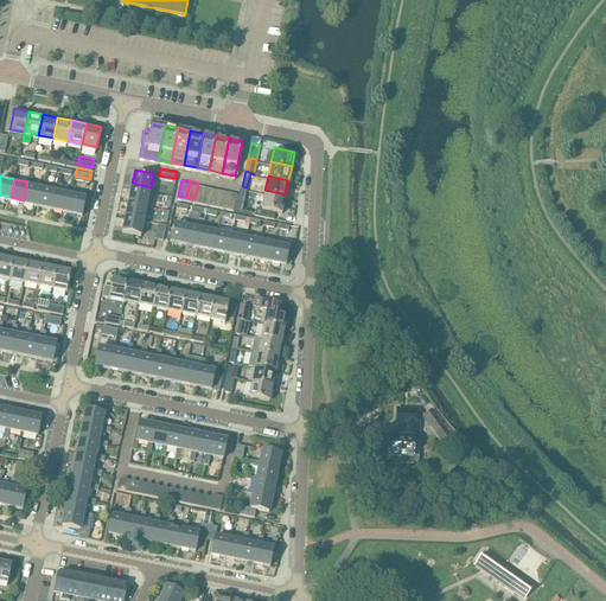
[(27,181),(24,200),(38,203),(42,185),(27,181)]
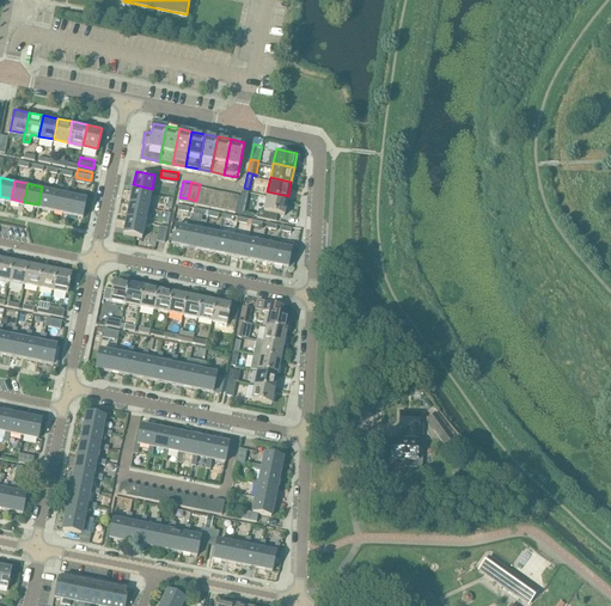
[(133,184),(130,200),(148,203),(152,189),(133,184)]
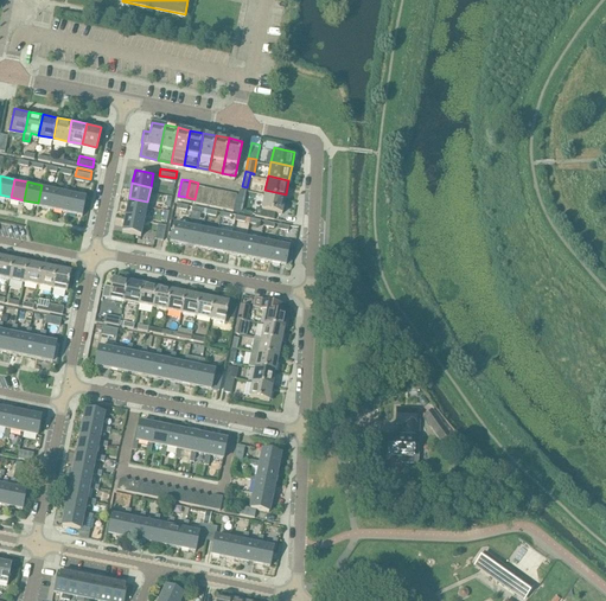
[(198,183),(195,199),(202,200),(205,184),(198,183)]
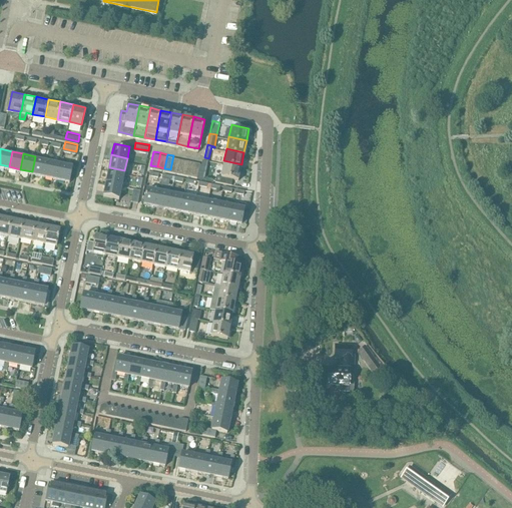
[(173,155),(170,169),(177,170),(180,156),(173,155)]
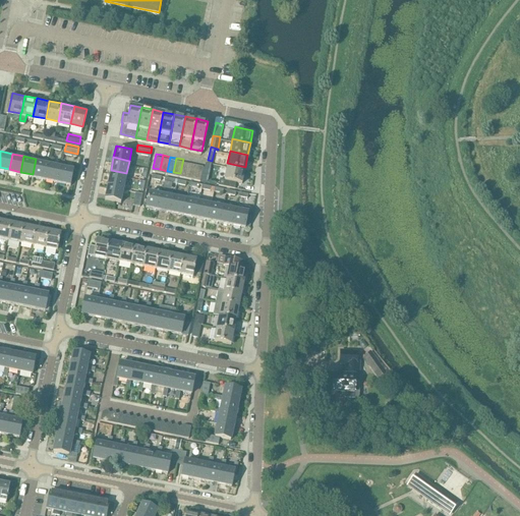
[(36,159),(33,174),(46,177),(50,161),(36,159)]
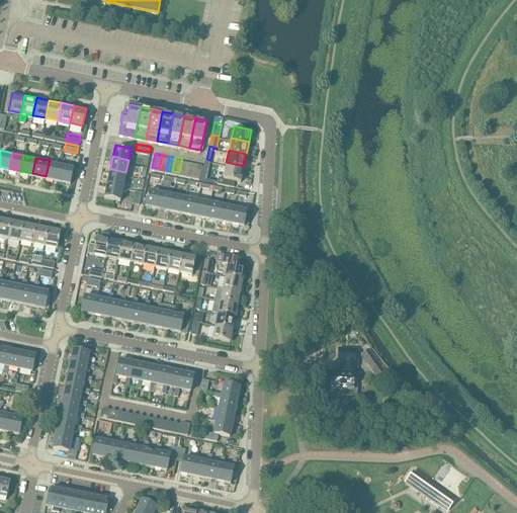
[(182,158),(179,172),(185,174),(188,160),(182,158)]
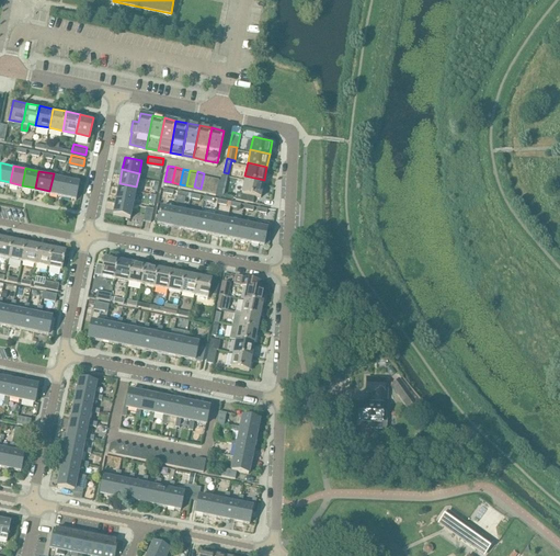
[(54,173),(49,191),(64,193),(66,177),(54,173)]
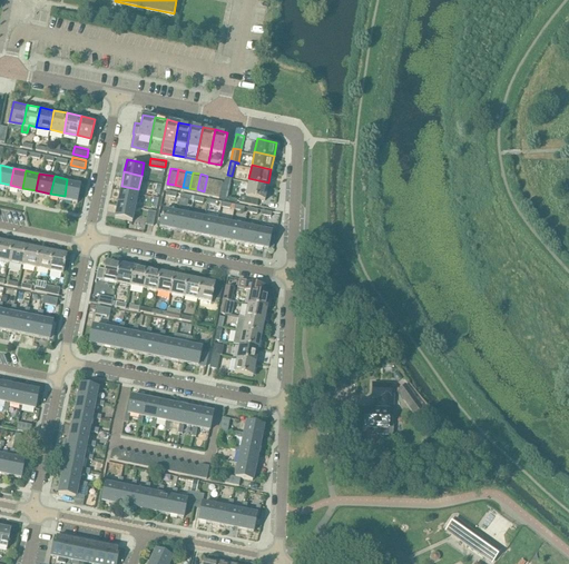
[(207,176),(204,191),(212,193),(215,177),(207,176)]
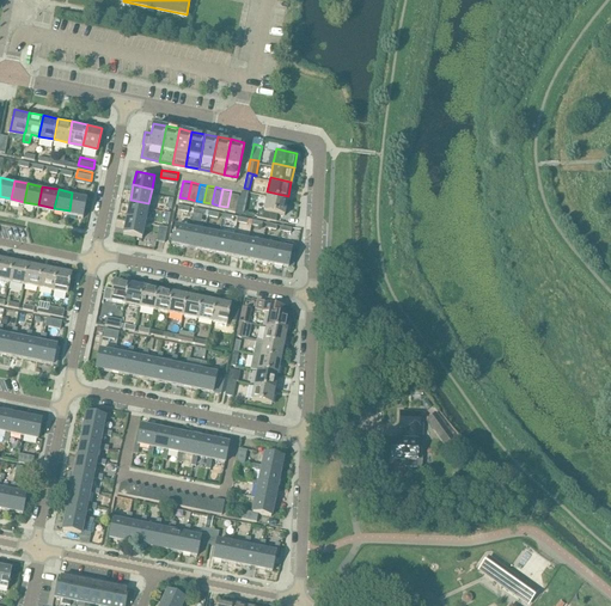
[(231,190),(227,207),(236,209),(239,193),(231,190)]
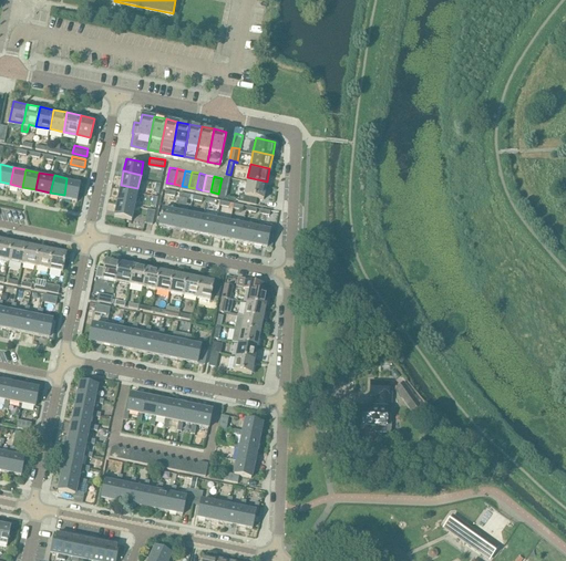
[(240,190),(238,197),(256,201),(257,195),(264,196),(267,182),(247,177),(245,190),(240,190)]
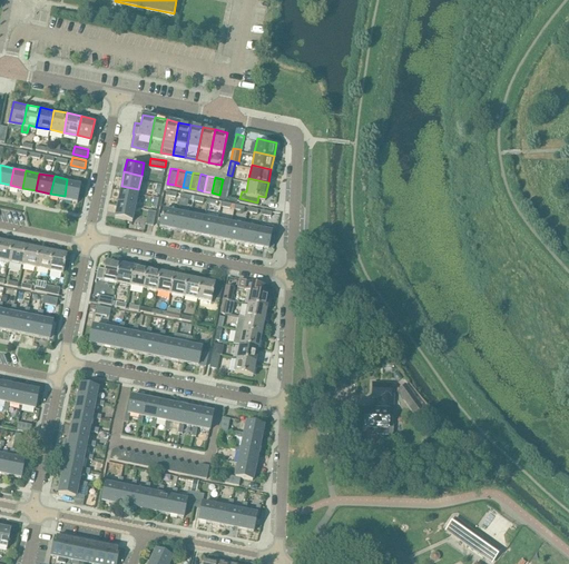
[(67,179),(65,196),(78,199),(81,181),(67,179)]
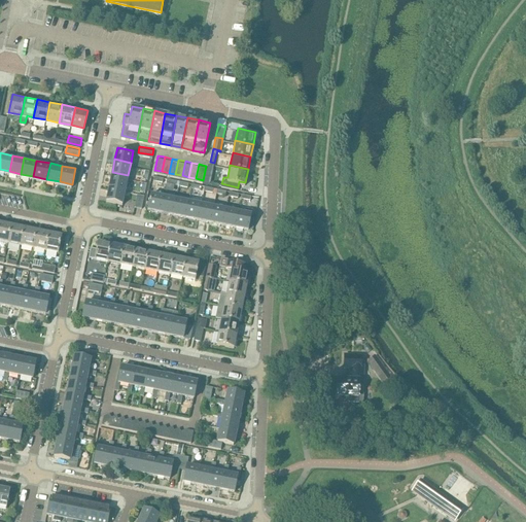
[(112,172),(109,184),(126,187),(128,175),(112,172)]
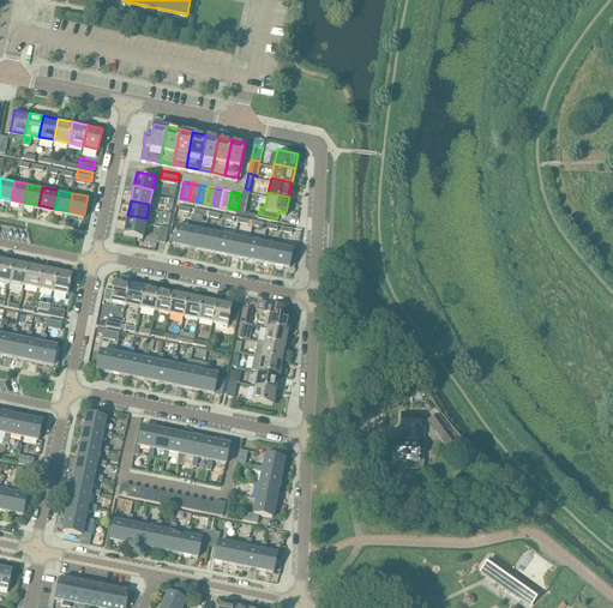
[(143,235),(146,218),(127,215),(125,232),(143,235)]
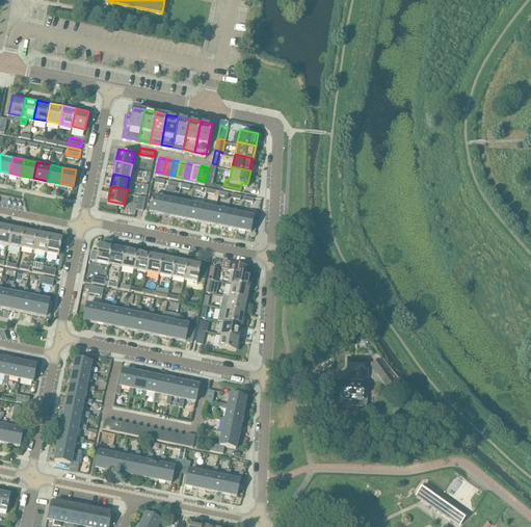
[(153,192),(150,209),(162,211),(165,195),(153,192)]
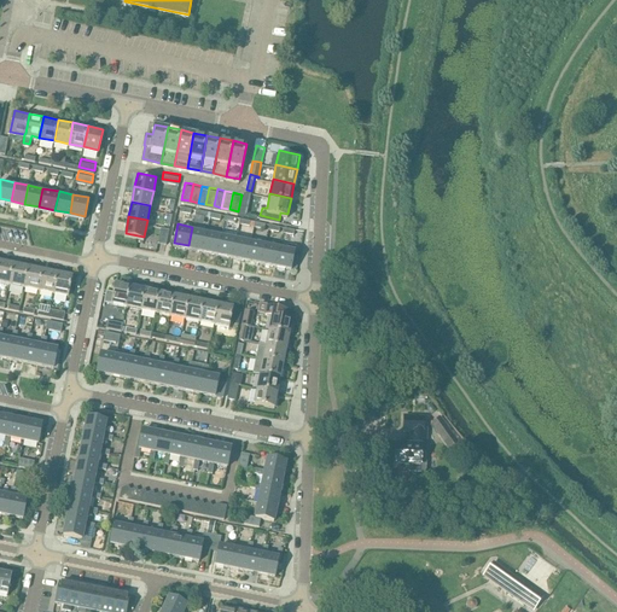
[(158,239),(167,242),(169,226),(162,225),(158,239)]
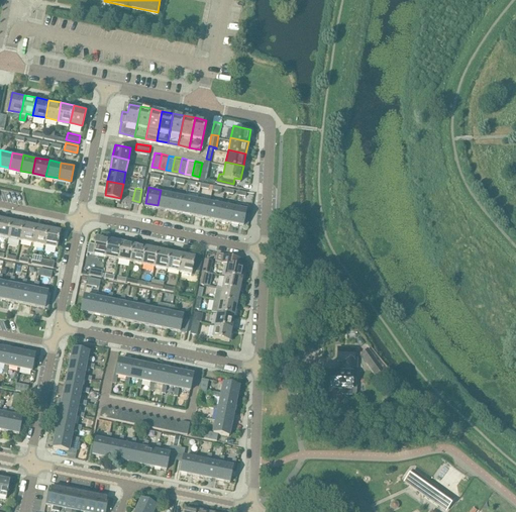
[(161,190),(158,205),(170,208),(173,192),(161,190)]
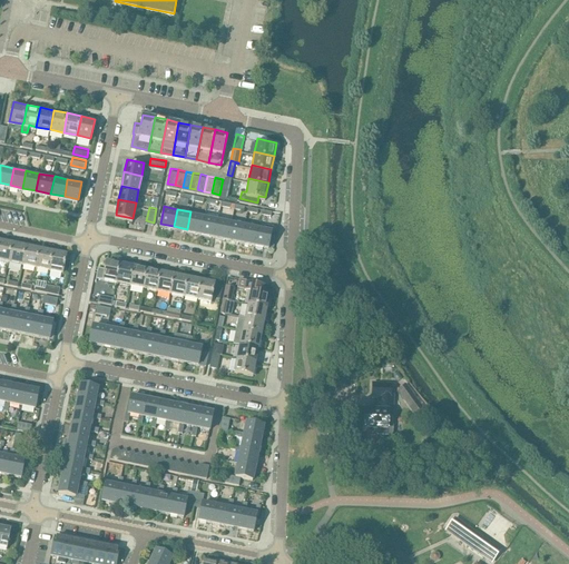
[(190,211),(187,229),(200,231),(204,214),(190,211)]
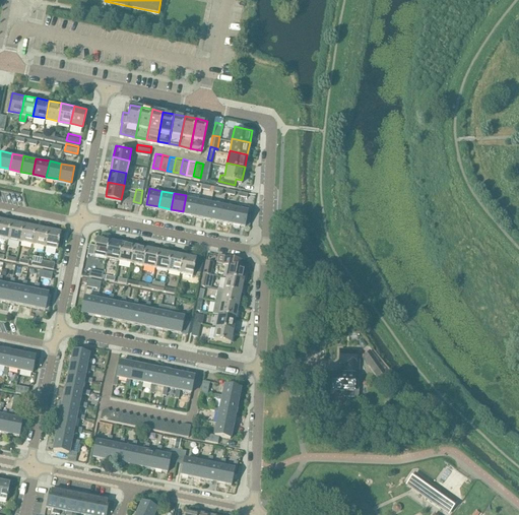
[(186,195),(183,211),(196,214),(199,198),(186,195)]
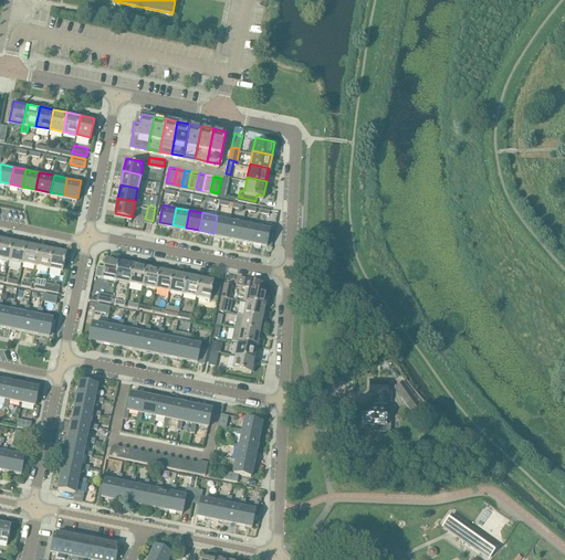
[(217,215),(213,233),(227,235),(230,219),(217,215)]
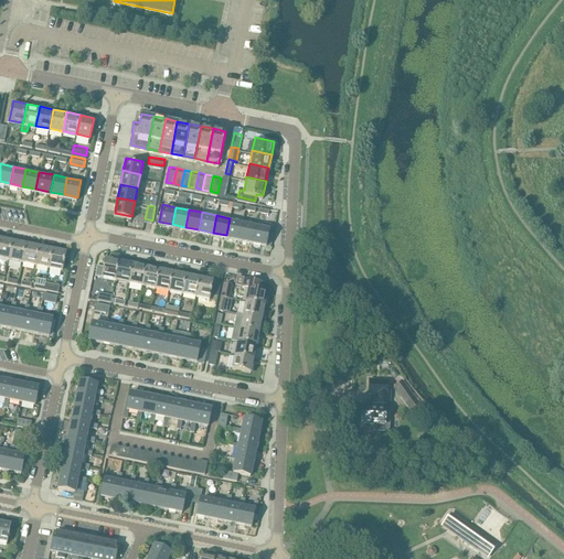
[(230,218),(226,235),(240,238),(243,221),(230,218)]
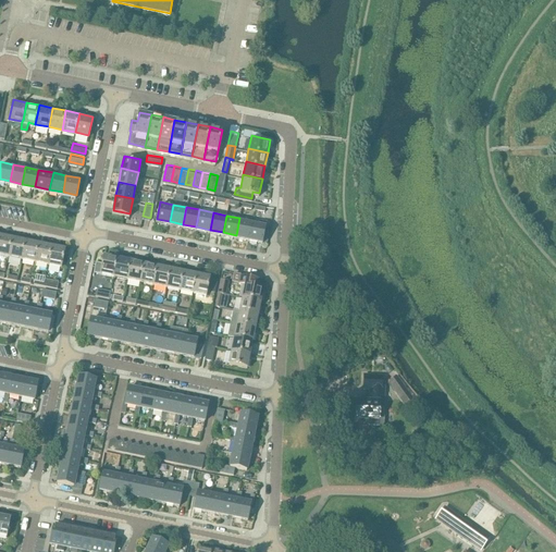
[(254,221),(249,237),(263,241),(263,240),(266,228),(267,223),(268,218),(261,217),(261,222),(254,221)]
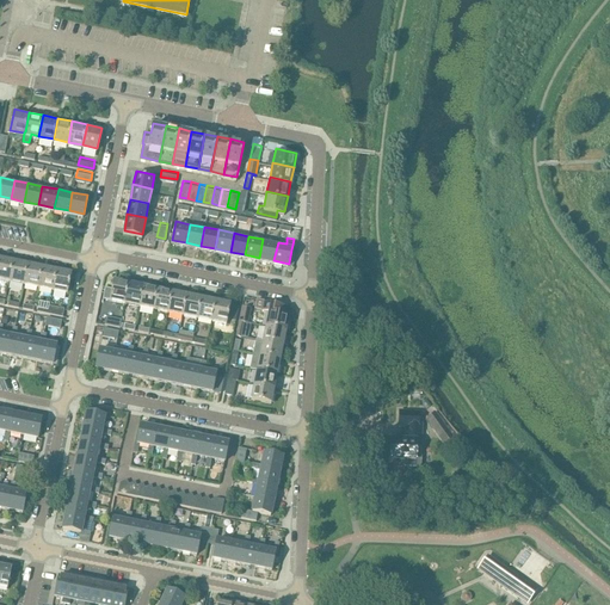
[(263,239),(259,258),(273,260),(278,242),(263,239)]
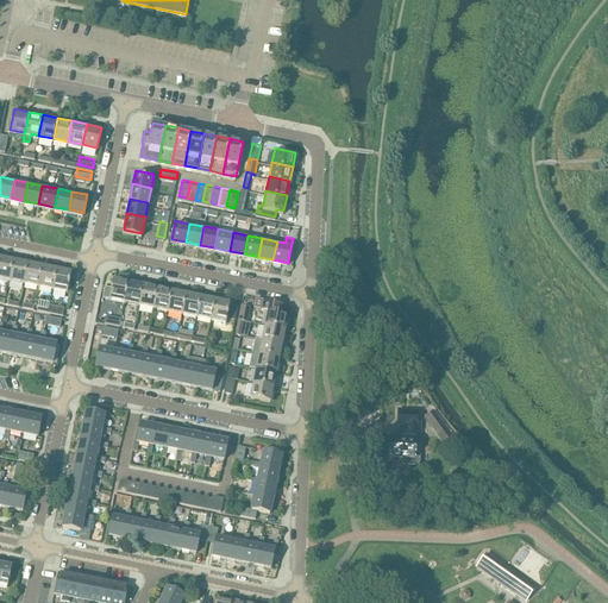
[(0,253),(0,274),(10,277),(13,256),(0,253)]
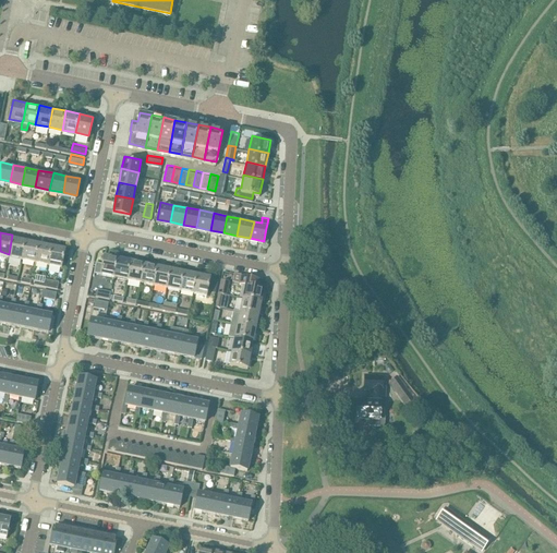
[(12,235),(9,254),(22,256),(26,238),(12,235)]
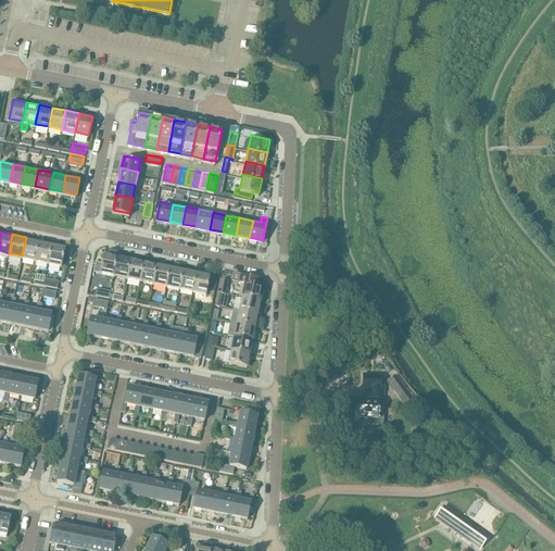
[(26,237),(22,255),(35,258),(39,239),(26,237)]
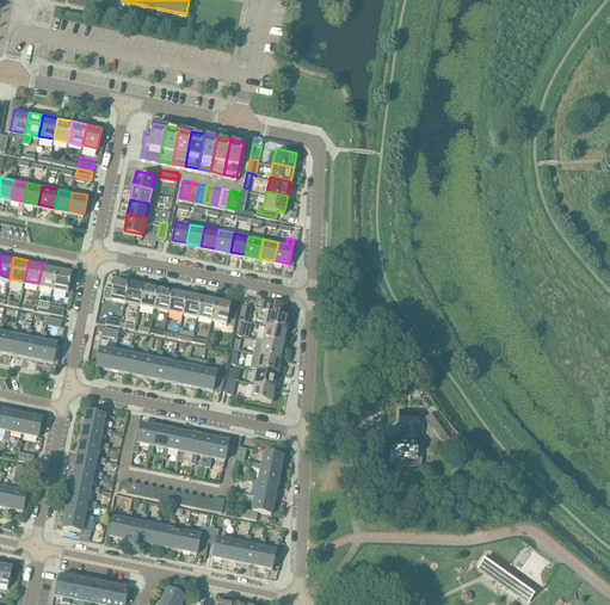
[(43,263),(38,283),(53,286),(57,266),(43,263)]
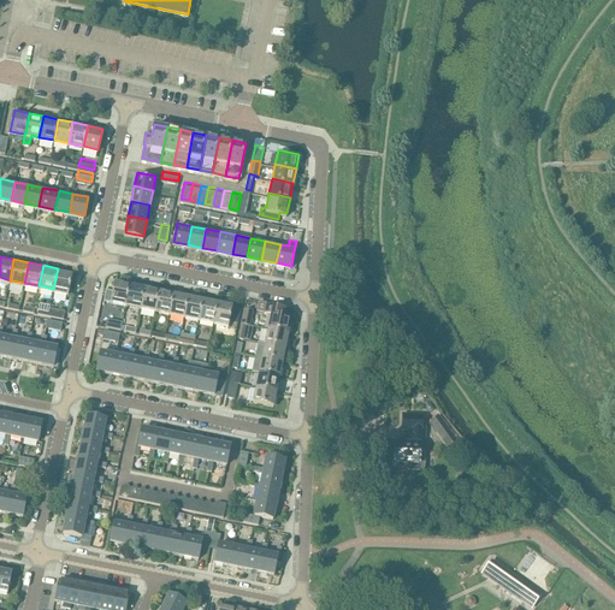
[(58,268),(53,289),(69,292),(72,271),(58,268)]
